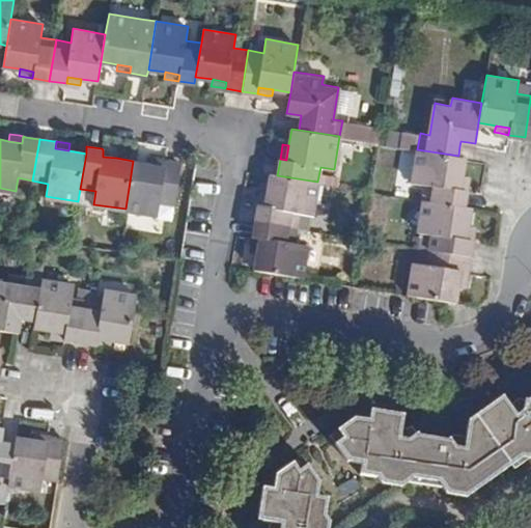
[(103,157),(116,158),(117,151),(109,150),(103,149),(103,157)]
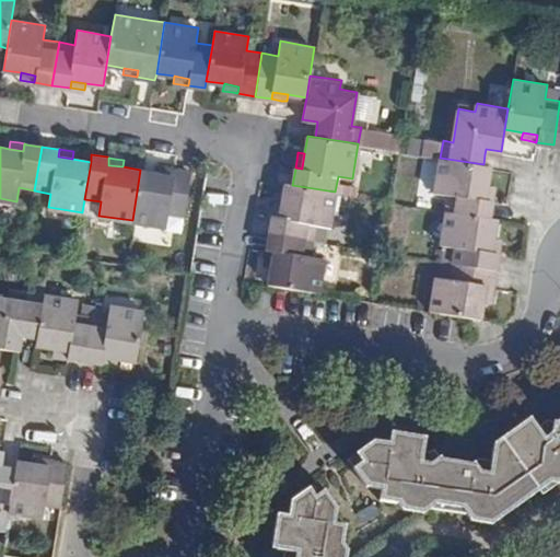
[(483,164),(440,158),(434,193),(448,195),(446,209),(489,217),(492,198),(485,197),(488,183),(490,165),(483,164)]
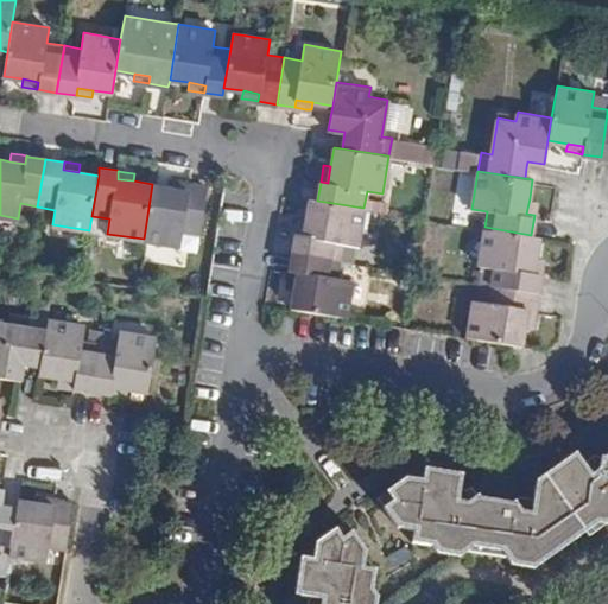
[(190,190),(191,183),(182,182),(175,180),(173,188),(190,190)]
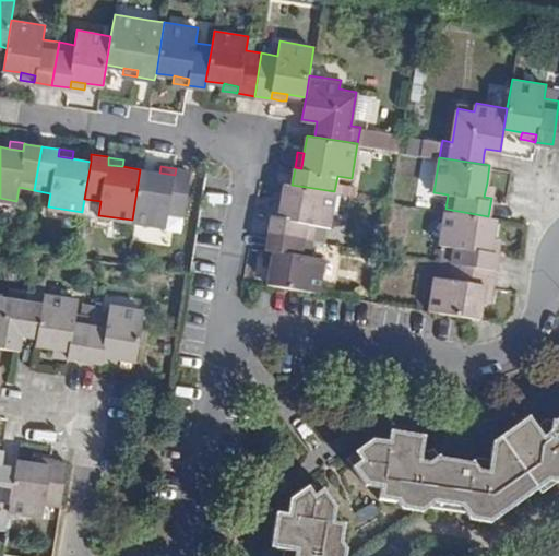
[(140,169),(132,220),(166,225),(168,211),(185,214),(191,170),(176,168),(175,175),(159,173),(140,169)]
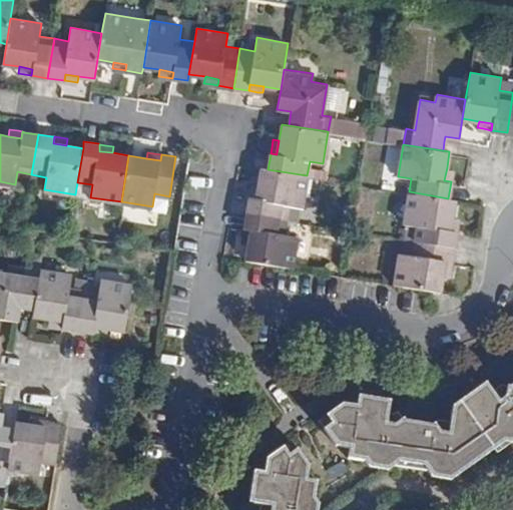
[(302,206),(307,175),(268,169),(262,167),(259,184),(257,197),(249,196),(247,212),(286,218),(289,204),(302,206)]
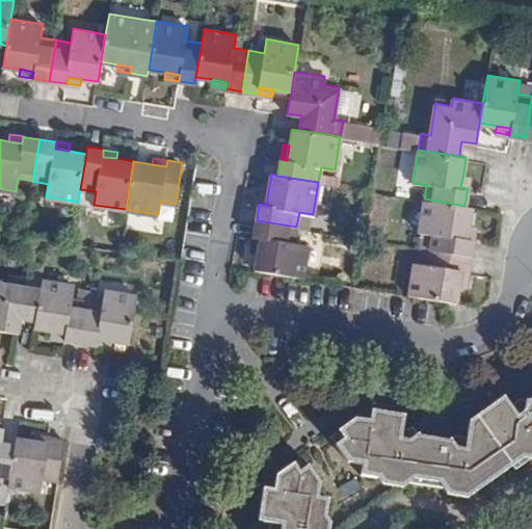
[(470,175),(463,174),(460,187),(468,188),(469,181),(470,175)]
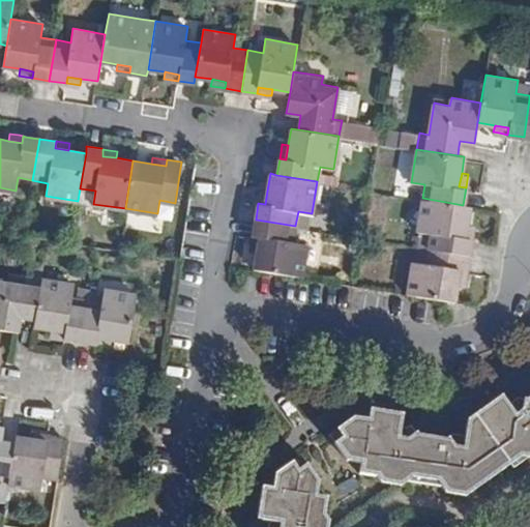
[(265,204),(267,191),(260,189),(259,196),(258,203),(265,204)]
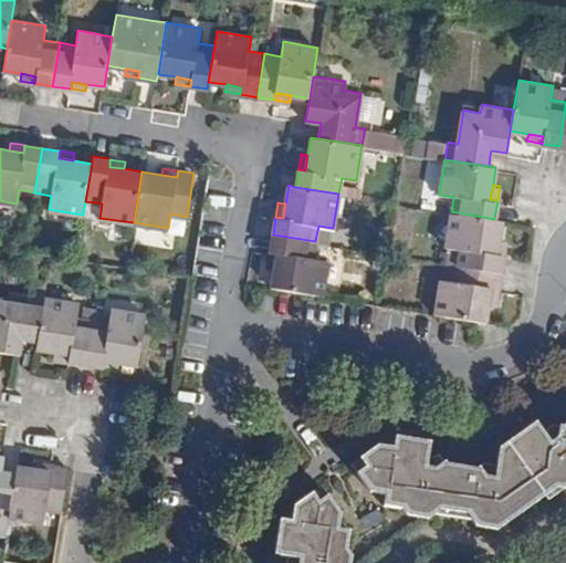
[(494,219),(451,211),(446,246),(461,249),(458,264),(501,272),(504,256),(496,254),(499,239),(502,220),(494,219)]
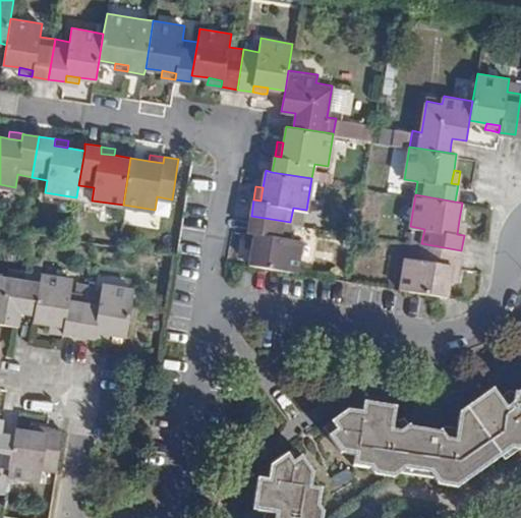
[(288,237),(290,222),(251,216),(248,231),(254,233),(252,246),(249,264),(266,266),(297,271),(301,239),(288,237)]
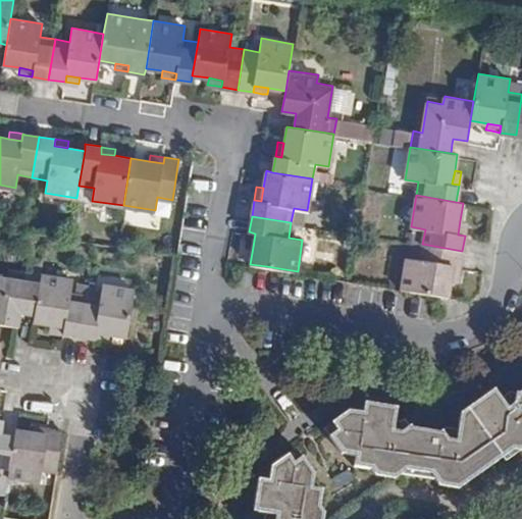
[(458,235),(465,236),(466,226),(467,221),(460,220),(458,235)]
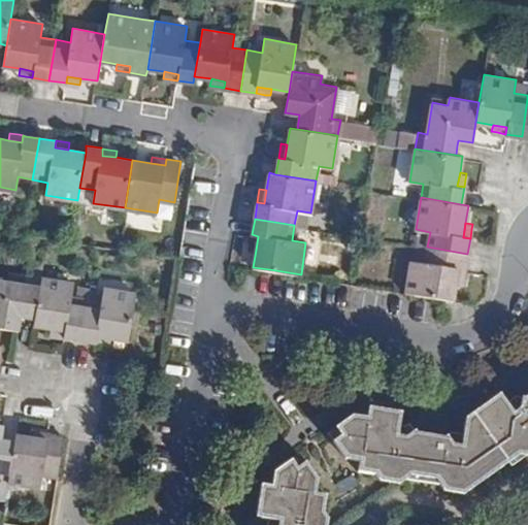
[(258,236),(252,234),(251,241),(250,249),(256,250),(258,236)]
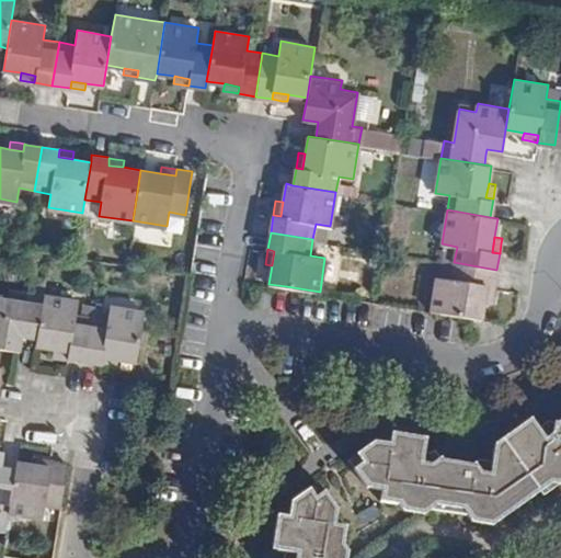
[(496,270),(454,262),(450,279),(436,276),(431,310),(481,319),(484,300),(487,285),(493,286),(496,270)]
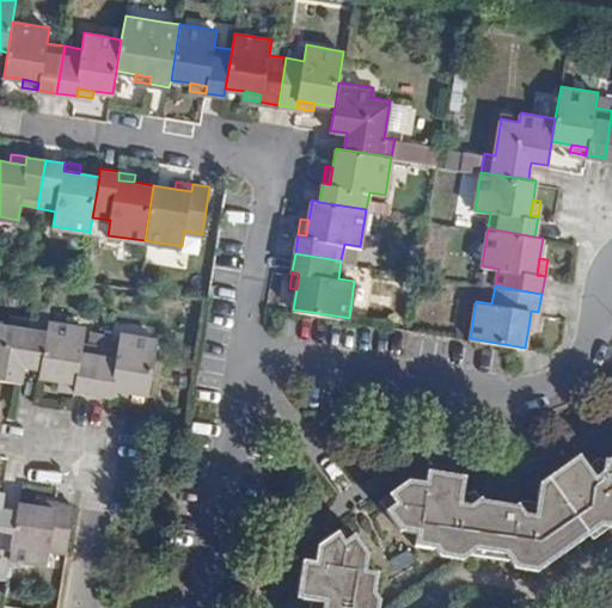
[(531,311),(528,327),(536,329),(537,324),(538,312),(531,311)]
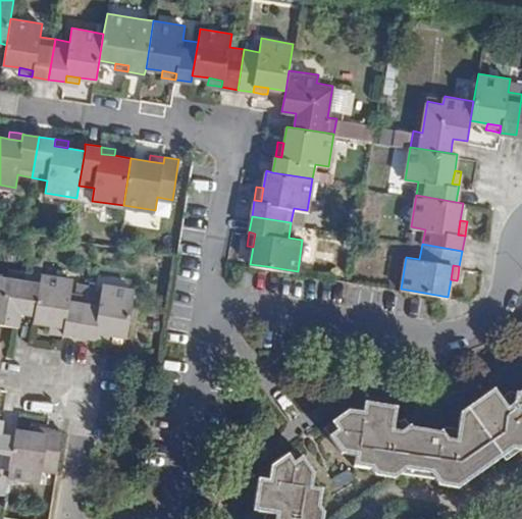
[(35,314),(41,273),(25,271),(24,280),(0,276),(0,322),(17,326),(19,318),(20,311),(35,314)]
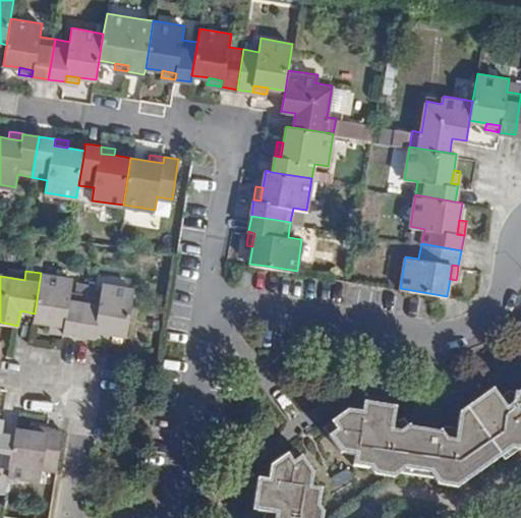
[(62,332),(78,334),(84,297),(70,294),(73,279),(41,273),(35,313),(34,321),(50,323),(64,325),(62,332)]
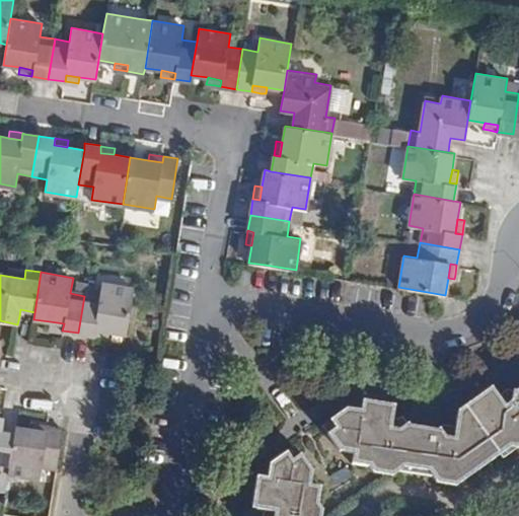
[(78,333),(94,336),(95,329),(109,332),(126,335),(134,287),(101,282),(99,298),(84,296),(78,333)]
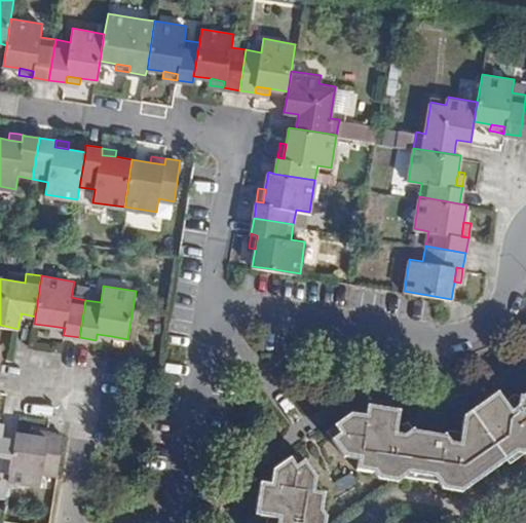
[(58,334),(63,335),(65,328),(50,326),(49,332),(58,334)]
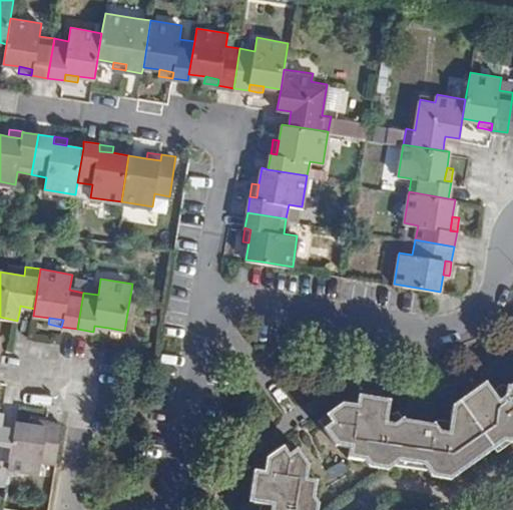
[(94,326),(93,332),(101,333),(107,334),(108,328),(94,326)]
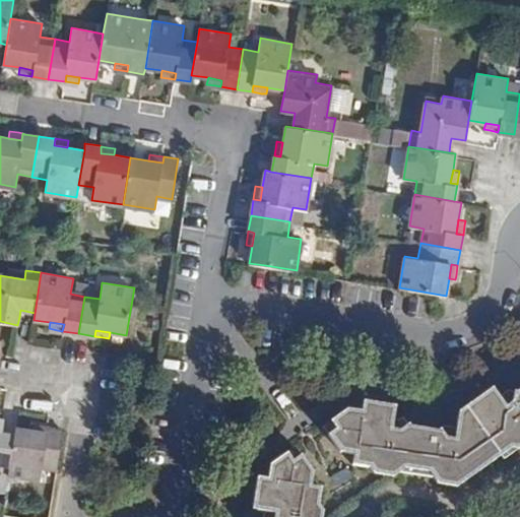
[(335,427),(328,432),(340,448),(354,451),(353,462),(370,464),(374,471),(394,474),(404,465),(430,470),(438,481),(456,485),(511,445),(519,446),(519,386),(517,389),(508,387),(499,394),(495,389),(495,390),(489,389),(488,388),(458,409),(456,425),(445,423),(438,428),(410,424),(403,414),(397,418),(393,418),(396,403),(364,398),(362,408),(347,406),(331,418),(335,427)]
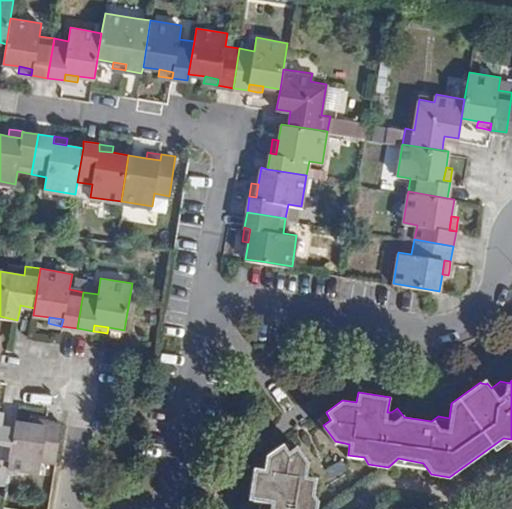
[(0,465),(8,466),(14,428),(0,425),(0,423),(1,419),(2,411),(0,410),(0,465)]
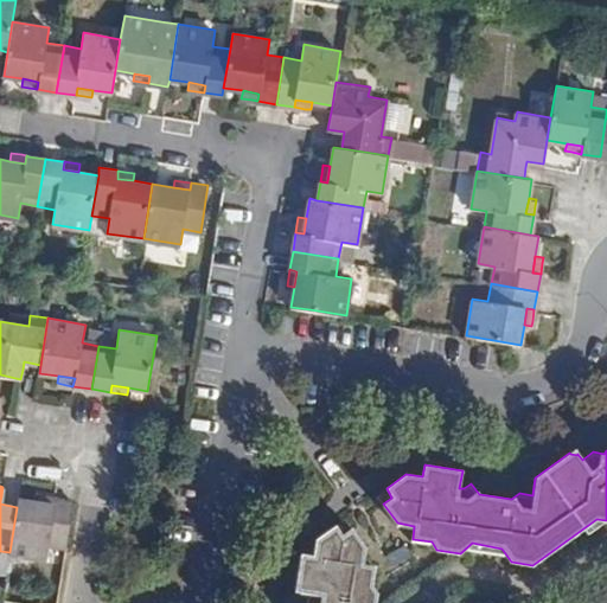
[(53,504),(55,496),(48,495),(39,493),(38,501),(53,504)]
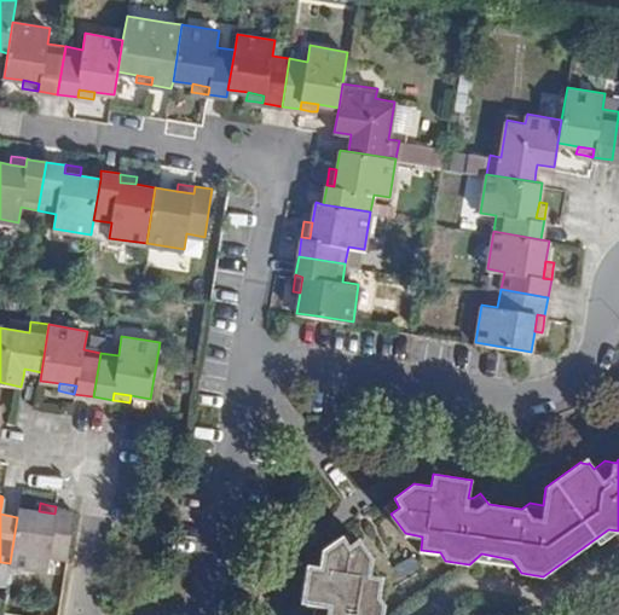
[(50,553),(68,557),(75,509),(56,506),(55,514),(39,511),(18,508),(17,517),(10,563),(47,570),(50,553)]
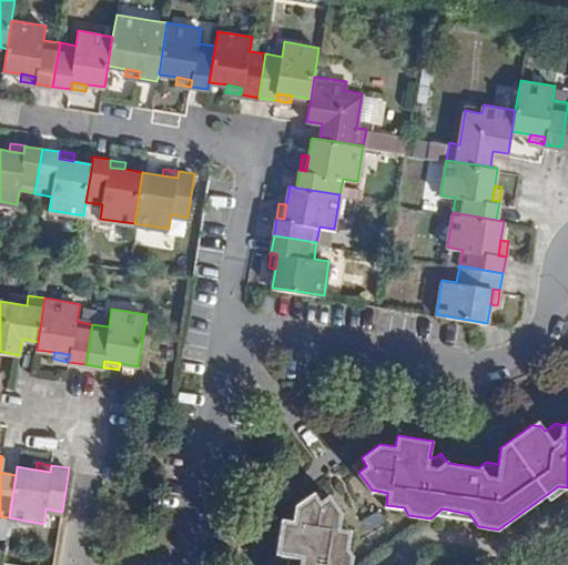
[(351,564),(353,555),(347,547),(351,530),(340,528),(342,512),(322,486),(295,505),(293,520),(281,518),(275,553),(291,556),(290,562),(284,564),(351,564)]
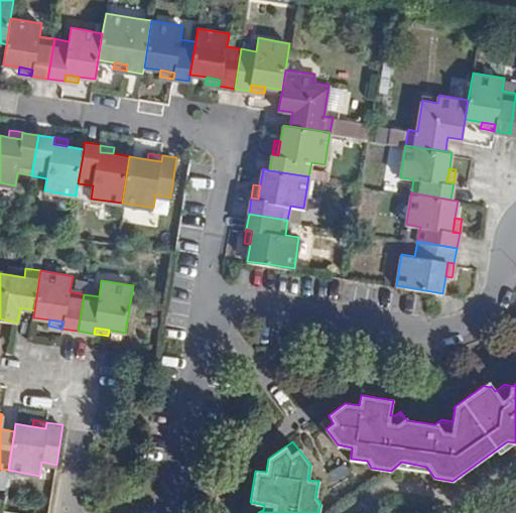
[(105,483),(94,481),(93,491),(104,493),(105,483)]
